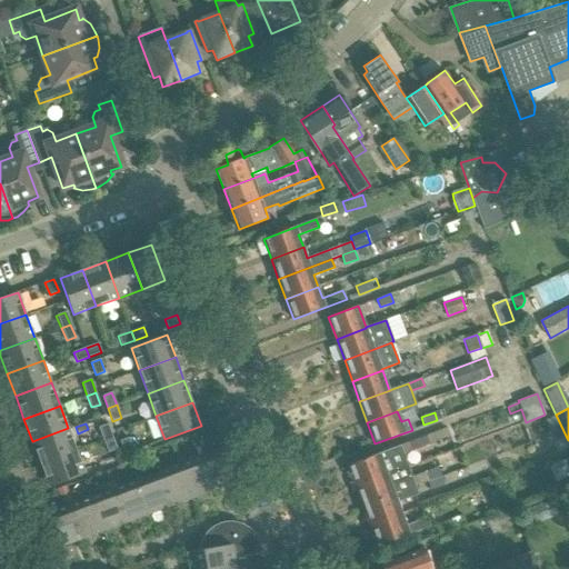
[(103,441),(112,438),(108,425),(99,428),(103,441)]
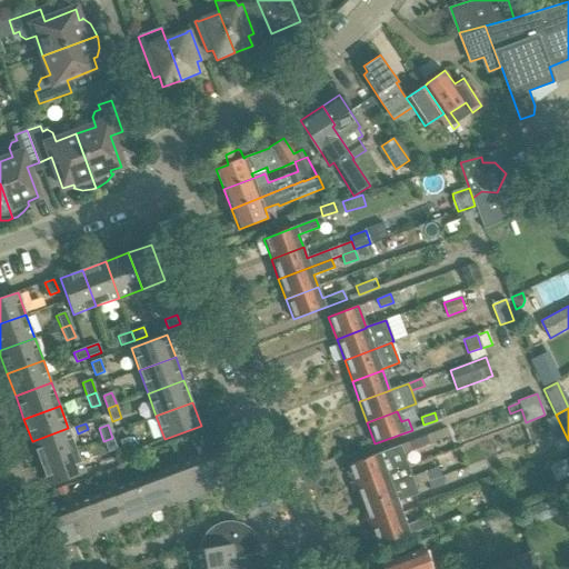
[(40,465),(77,451),(68,428),(32,441),(40,465)]
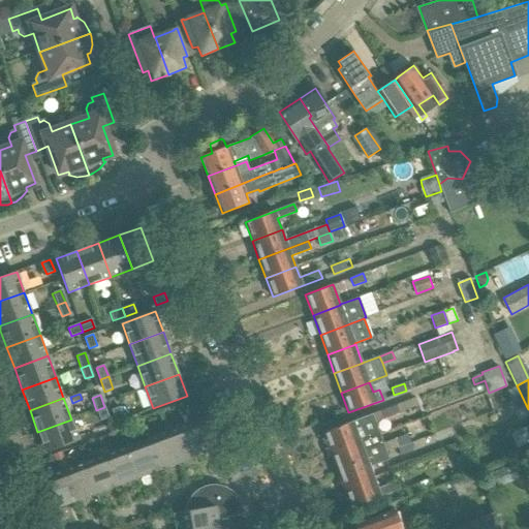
[(396,405),(372,414),(375,422),(399,413),(396,405)]
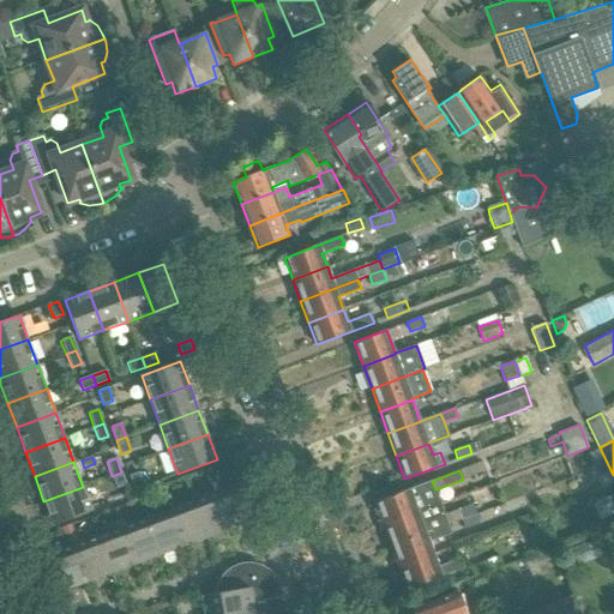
[(121,473),(112,476),(116,488),(126,485),(121,473)]
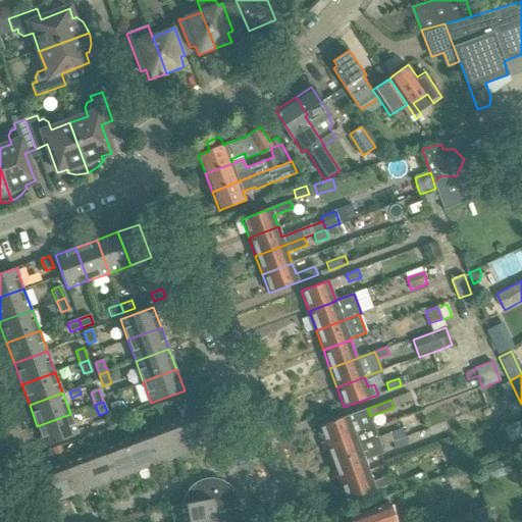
[(118,402),(110,405),(114,416),(122,414),(118,402)]
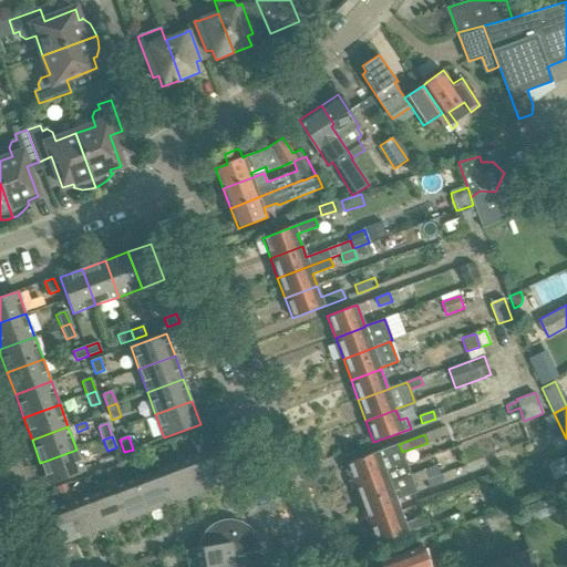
[(399,444),(346,464),(352,482),(353,484),(385,472),(405,464),(406,464),(402,452),(399,444)]
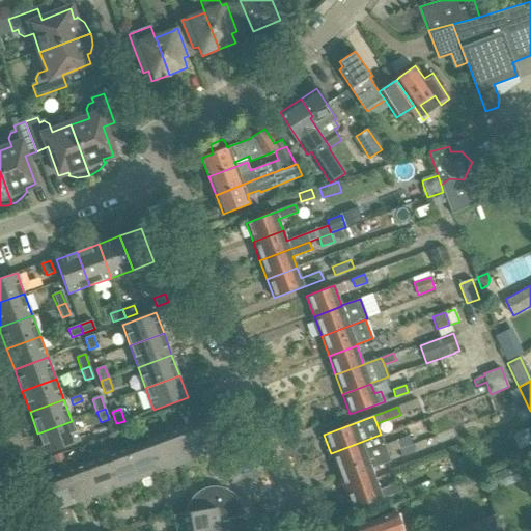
[(190,425),(201,456),(223,448),(212,417),(190,425)]
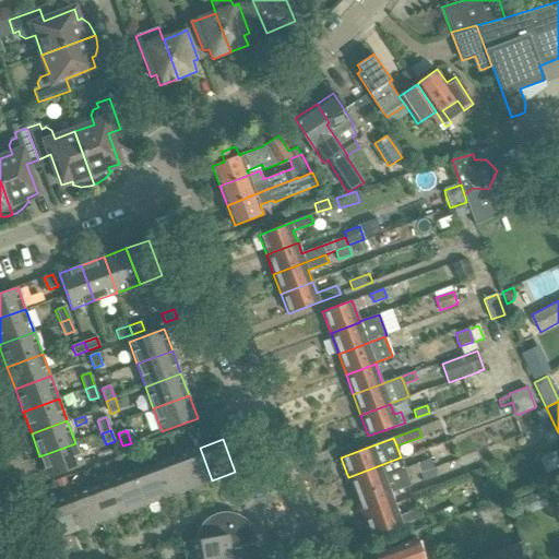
[(75,443),(39,456),(48,478),(83,465),(75,443)]
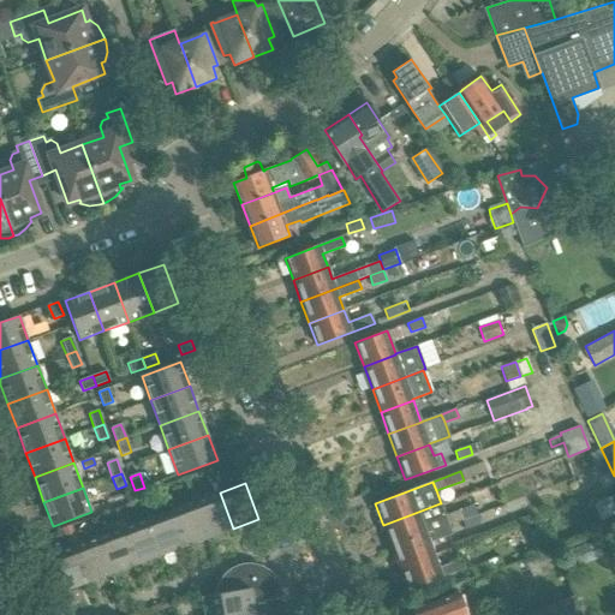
[(209,537),(233,529),(220,493),(196,501),(209,537)]
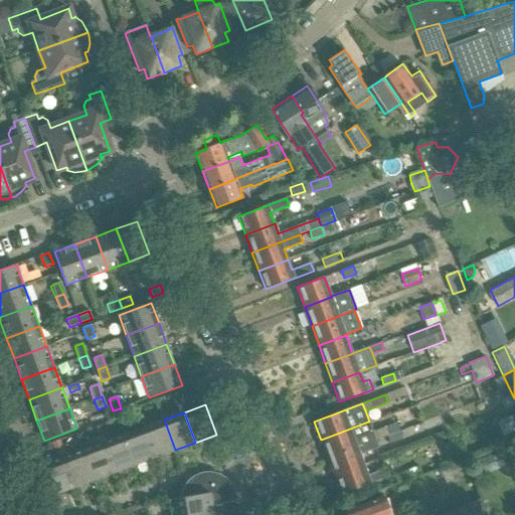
[(143,427),(154,458),(175,450),(164,419),(143,427)]
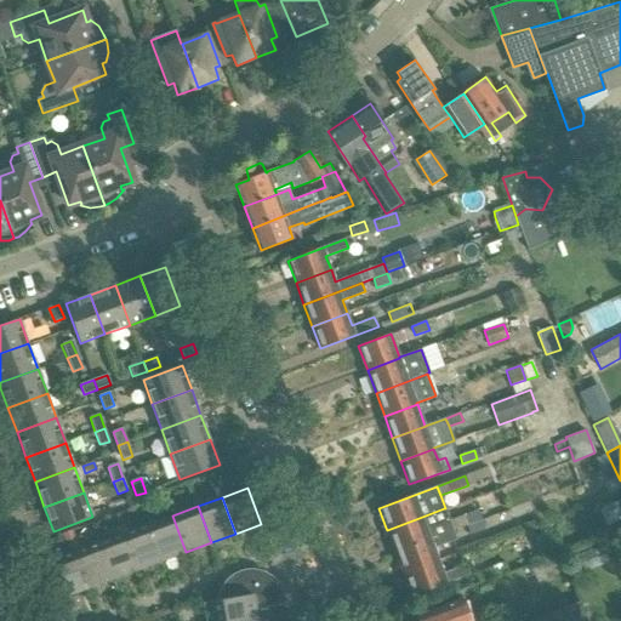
[(422,517),(387,530),(396,552),(453,530),(454,530),(450,520),(445,508),(444,508),(422,517)]
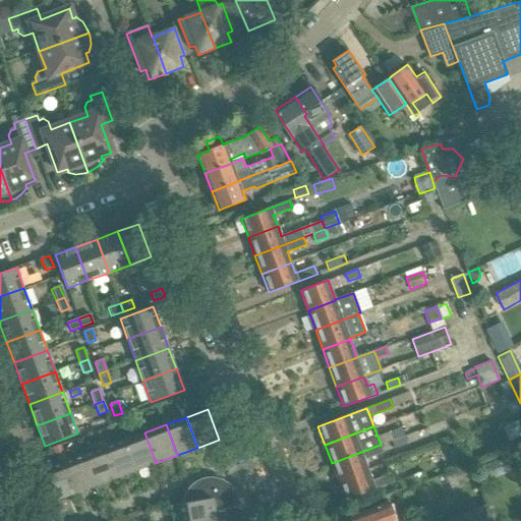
[(402,427),(378,437),(381,445),(392,441),(404,436),(406,436),(402,427)]
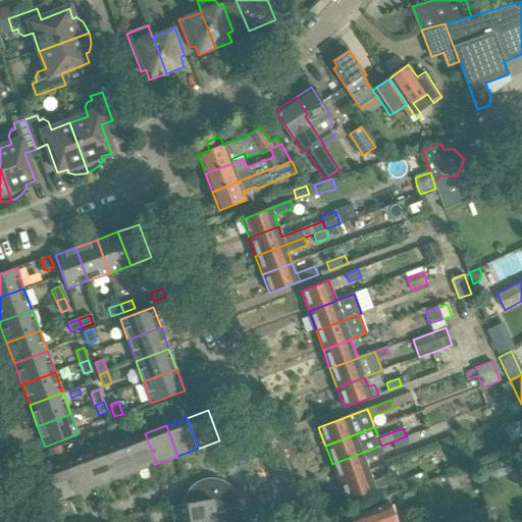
[(136,471),(156,464),(145,433),(124,441),(136,471)]
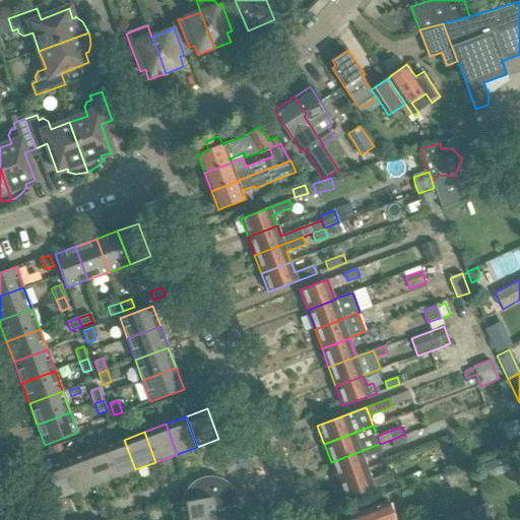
[(403,435),(391,440),(394,448),(406,443),(403,435)]
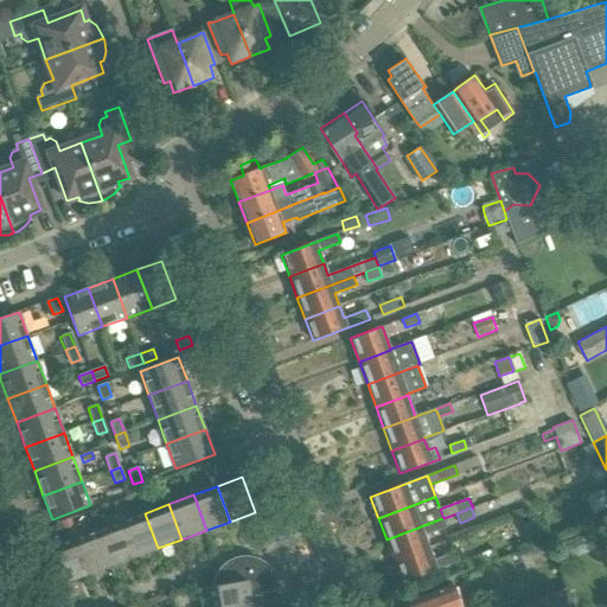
[(121,522),(134,557),(158,548),(145,513),(121,522)]
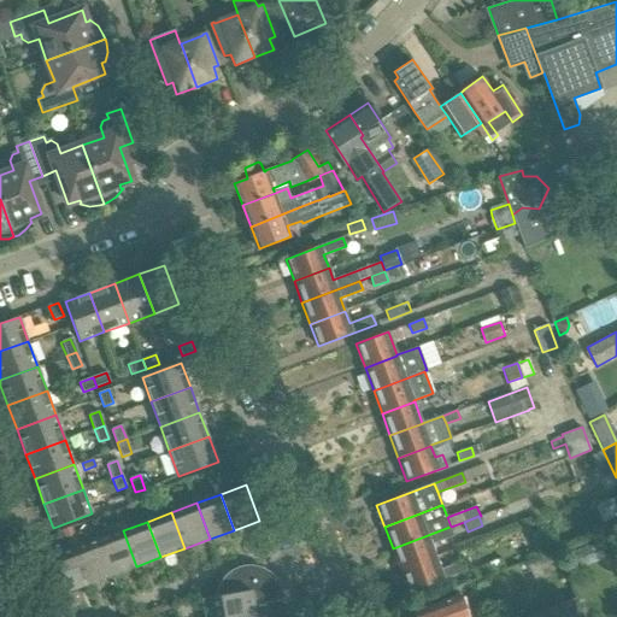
[(74,548),(78,547),(71,527),(60,530),(69,551),(74,548)]
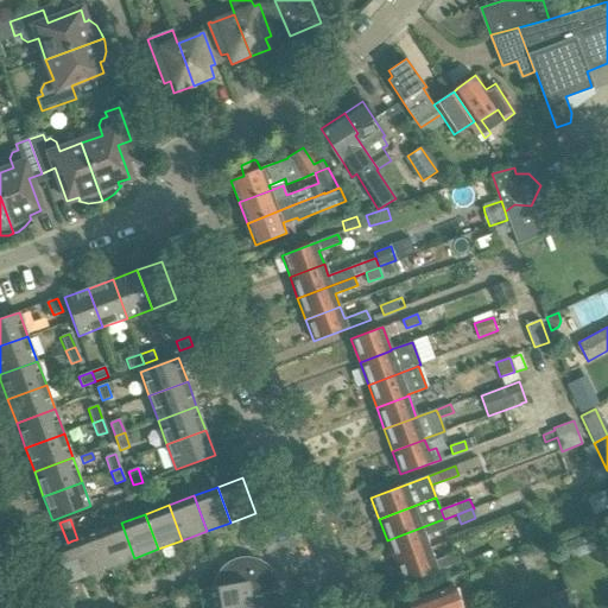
[(443,519),(387,540),(394,562),(429,549),(424,537),(448,529),(444,519),(443,519)]
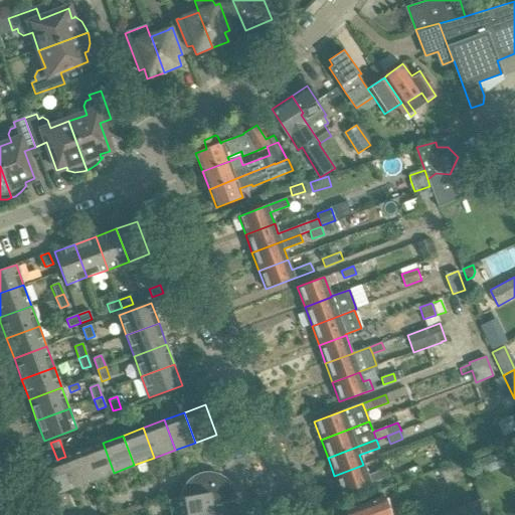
[(93,480),(114,473),(103,443),(81,451),(93,480)]
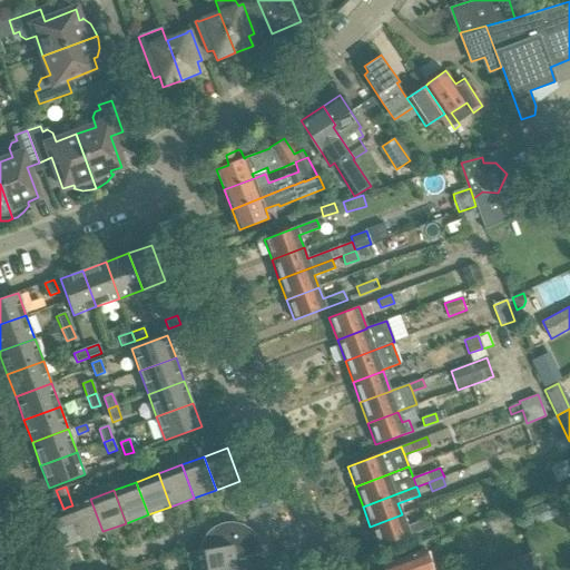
[(80,540),(102,531),(90,499),(72,505),(68,507),(80,540)]
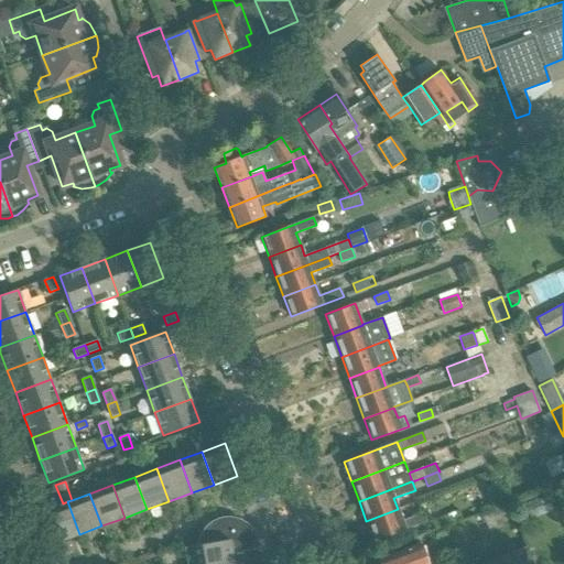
[(56,543),(79,534),(67,501),(63,503),(44,510),(56,543)]
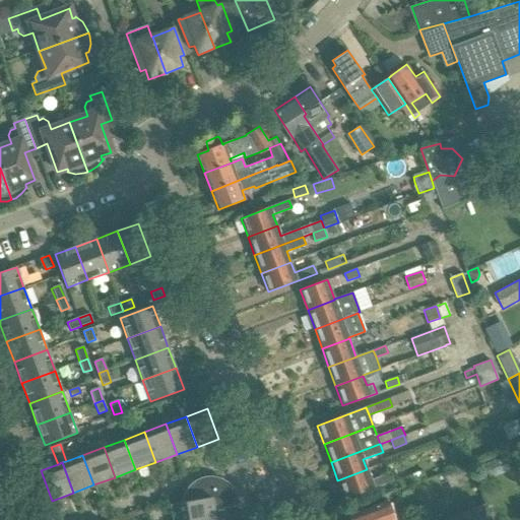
[(367,469),(337,480),(344,499),(392,481),(389,473),(371,480),(367,469)]
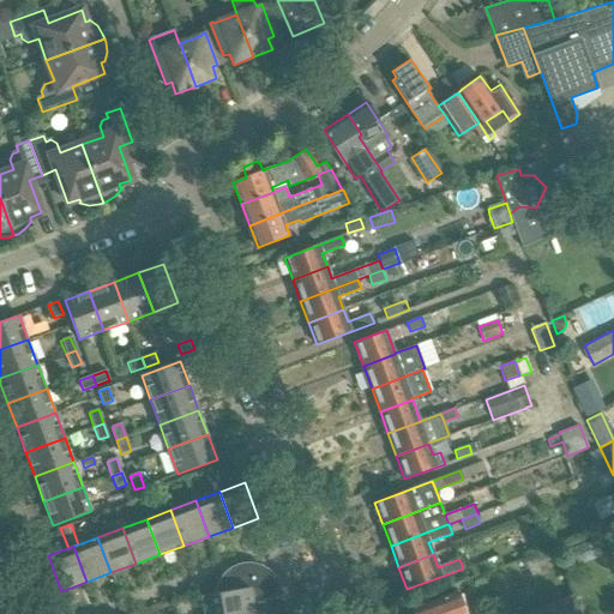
[(535,559),(525,563),(530,577),(540,573),(535,559)]
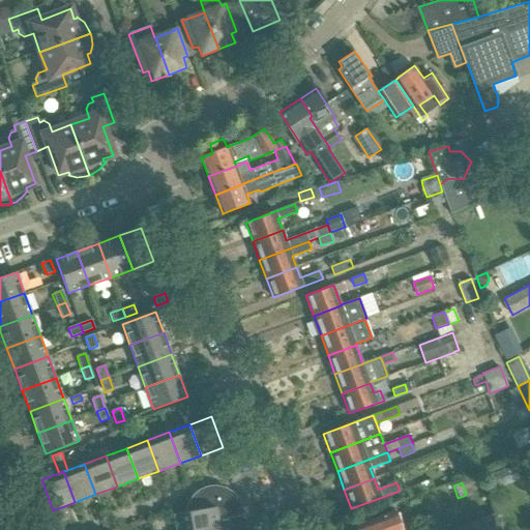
[(409,497),(421,493),(418,484),(406,490),(409,497)]
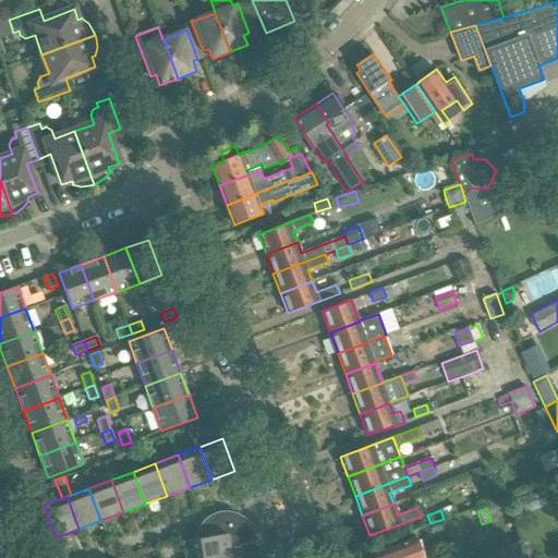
[(195,538),(195,540),(226,534),(229,548),(254,544),(254,546),(255,546),(256,541),(255,536),(255,534),(253,531),(252,528),(251,525),(249,522),(246,520),(244,519),(242,517),(240,514),(237,513),(233,512),(228,511),(225,511),(221,511),(216,513),(213,514),(210,516),(207,517),(205,519),(203,521),(201,523),(199,525),(198,529),(196,531),(196,534),(195,538)]
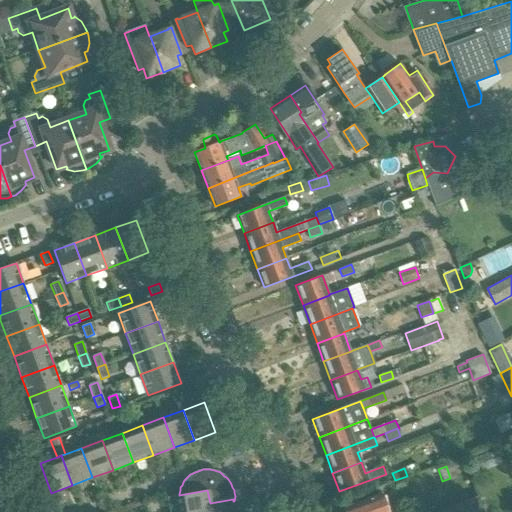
[(210,511),(212,511),(210,503),(207,490),(179,495),(167,497),(169,511),(210,511)]
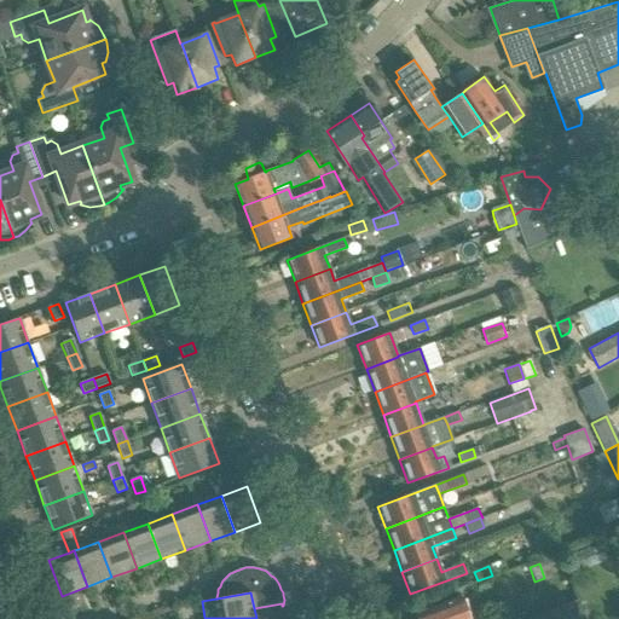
[(467,618),(460,597),(417,613),(418,618),(467,618)]
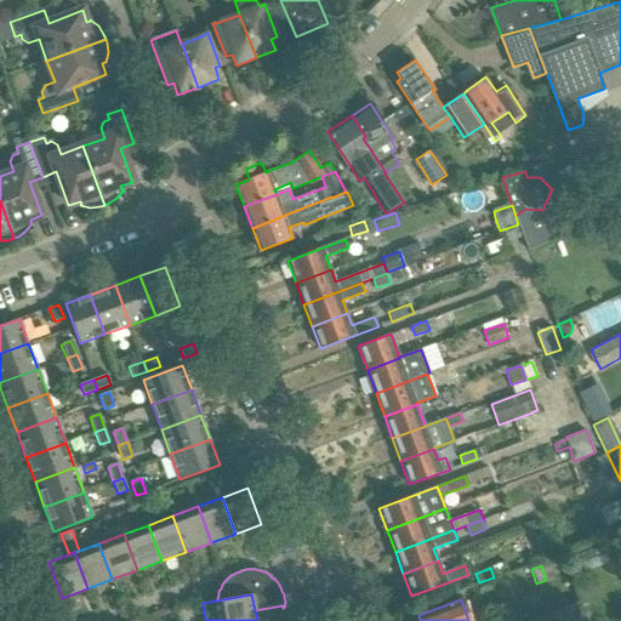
[(585,620),(580,604),(533,620),(585,620)]
